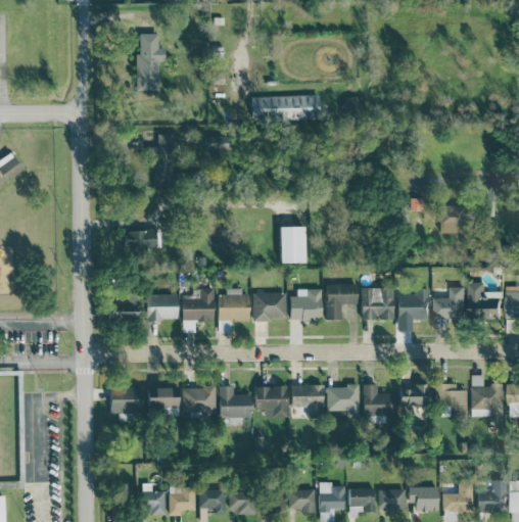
[(158,34),(140,34),(140,53),(137,53),(137,91),(159,91),(159,61),(166,61),(166,47),(159,47),(158,34)]
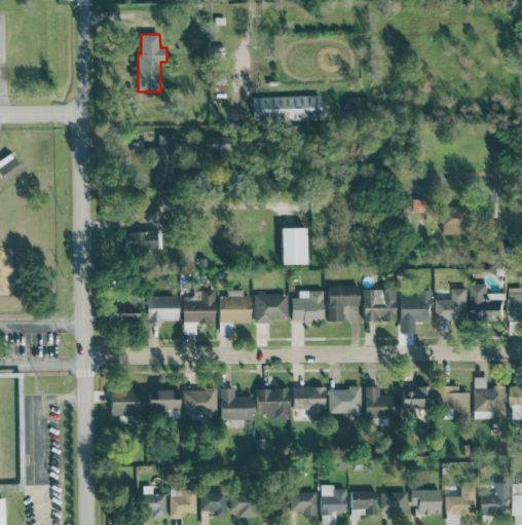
[(225,50),(213,51),(214,91),(226,91),(225,50)]
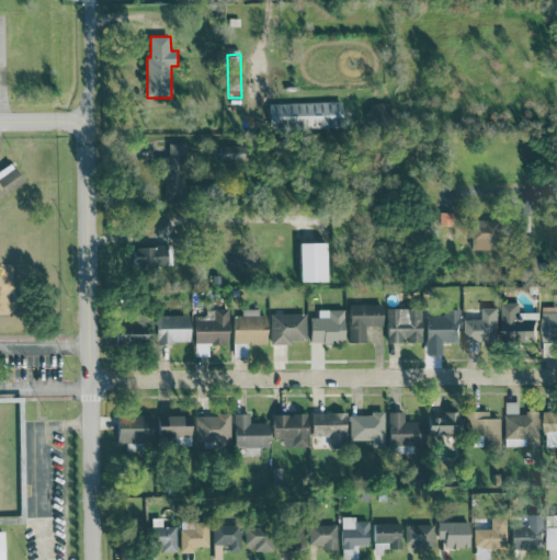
[(270,104),(271,129),(343,127),(342,102),(270,104)]
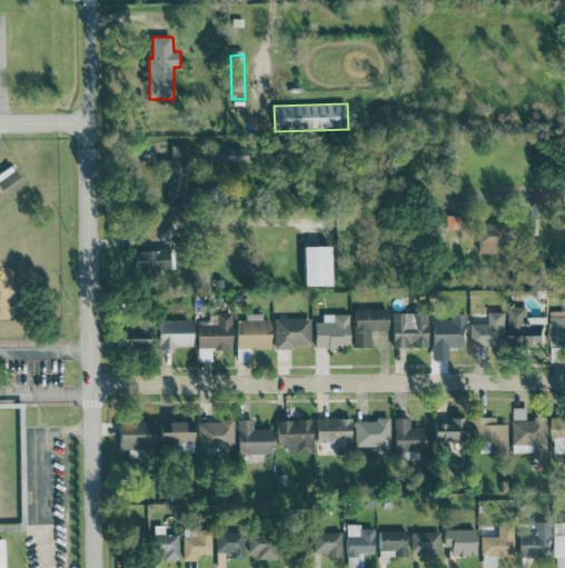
[(188,146),(172,146),(172,159),(165,159),(166,202),(188,201),(188,146)]
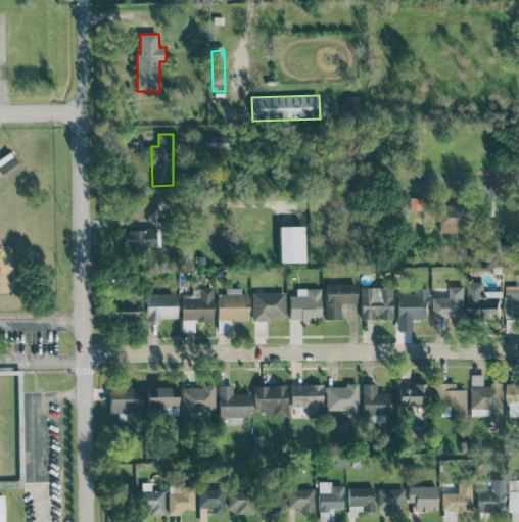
[(206,150),(230,150),(230,136),(205,136),(206,150)]
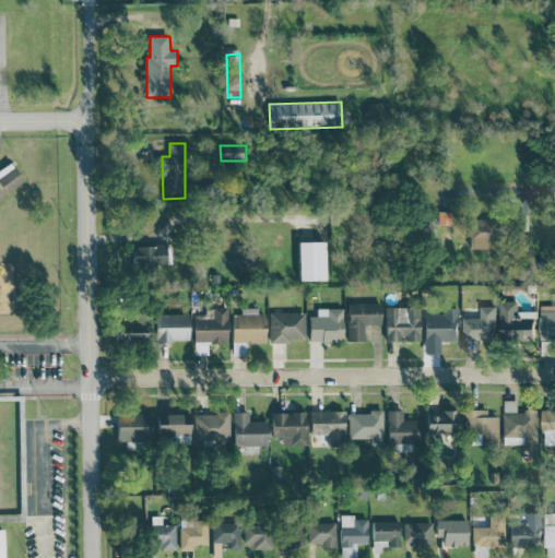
[(0,198),(24,180),(11,163),(0,169),(0,198)]
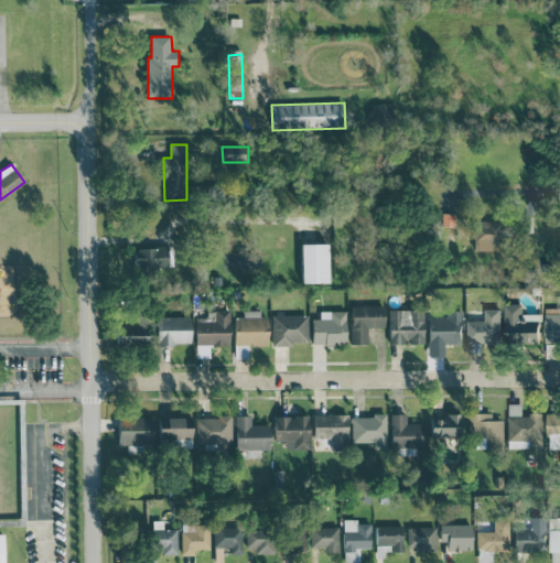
[(475,252),(494,252),(494,222),(475,222),(475,252)]
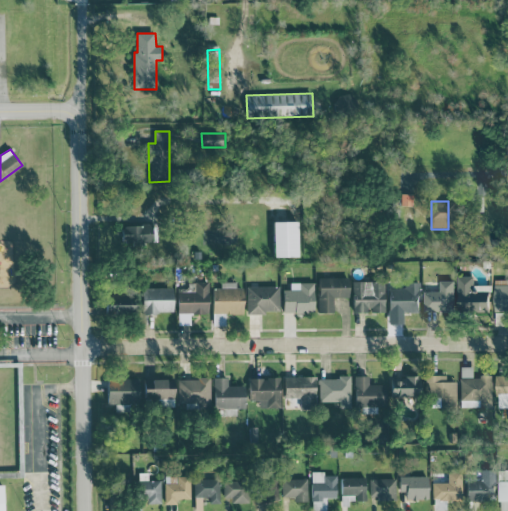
[(298,257),(297,221),(273,222),(274,257),(298,257)]
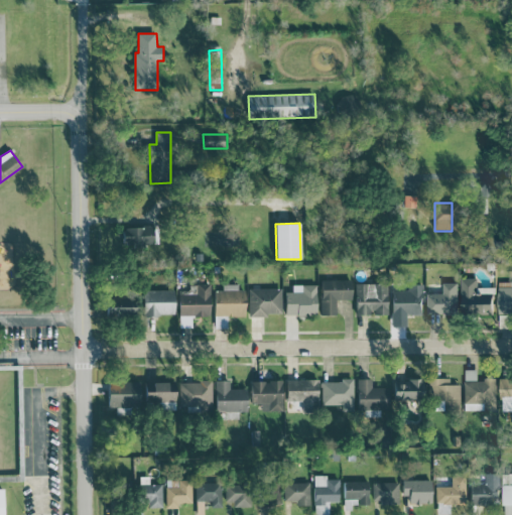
[(124,228),(124,248),(155,247),(154,227),(124,228)]
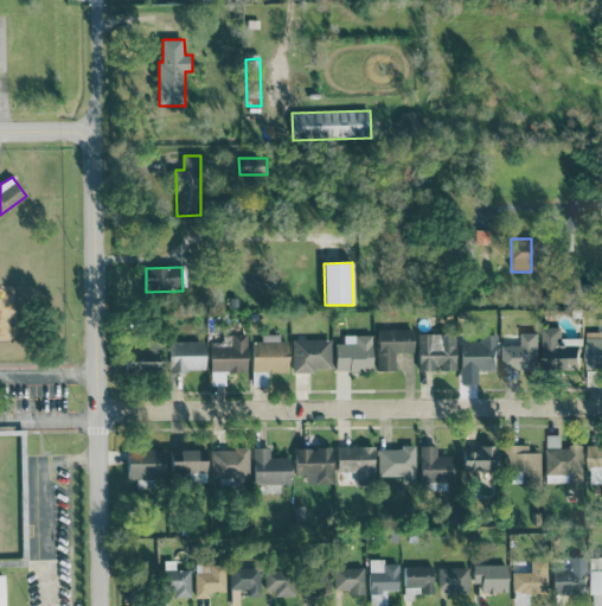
[(581,338),(563,338),(563,329),(544,329),(544,368),(581,368),(581,338)]
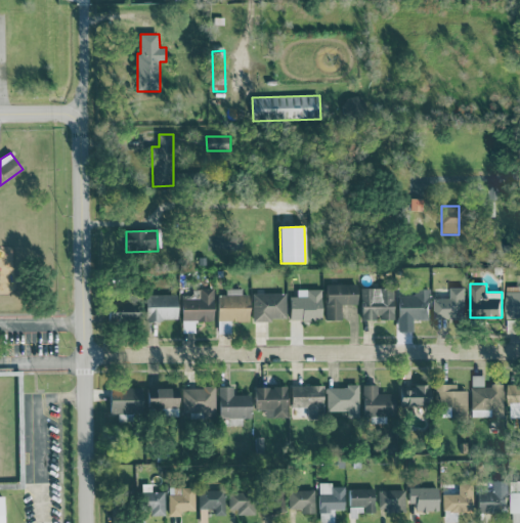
[(358,304),(357,285),(327,285),(328,320),(343,320),(343,305),(358,304)]
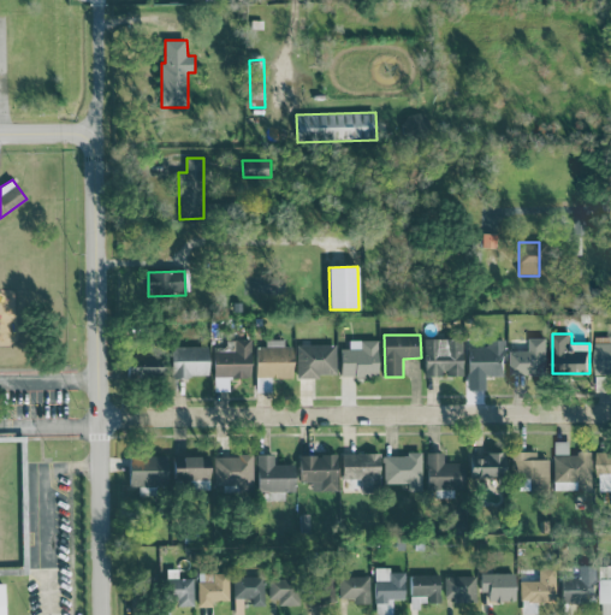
[(595,374),(610,374),(610,336),(597,336),(595,374)]
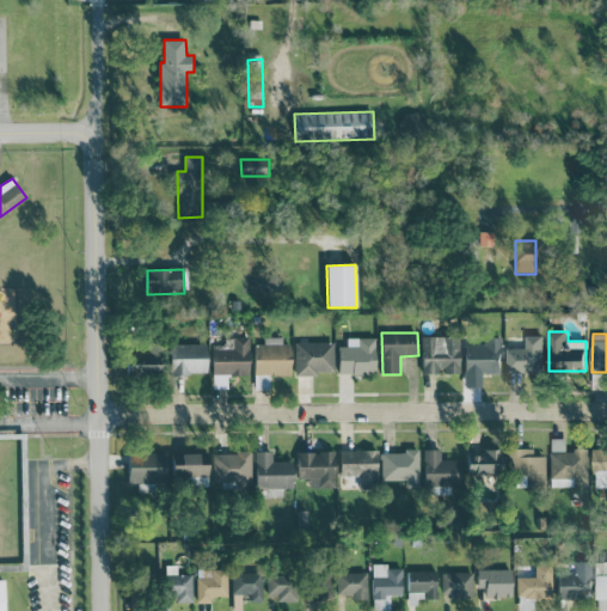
[(461,336),(423,337),(423,373),(461,373),(461,336)]
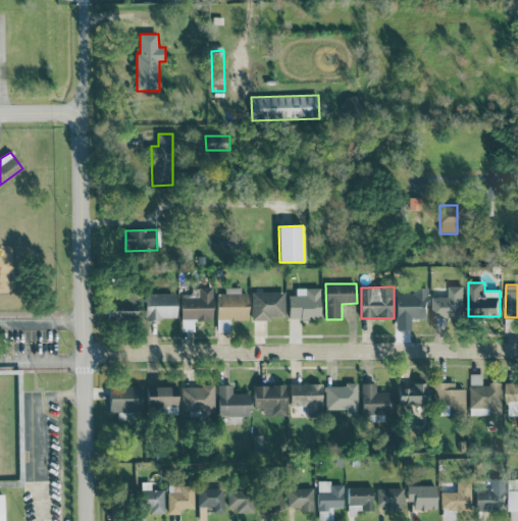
[(433,317),(465,317),(464,287),(450,287),(450,297),(433,297),(433,317)]
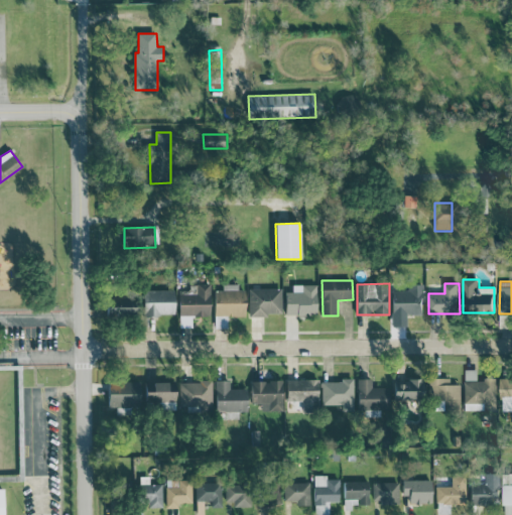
[(182,329),(195,328),(195,316),(213,316),(212,284),(193,284),(193,292),(181,292),(182,329)]
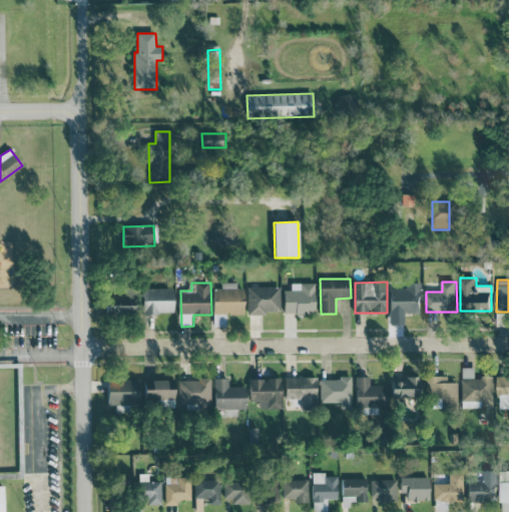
[(243,283),(224,284),(224,289),(214,289),(215,315),(243,315),(243,283)]
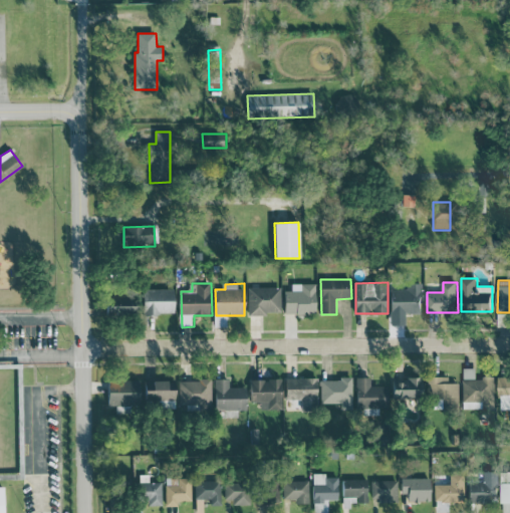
[(408,289),(391,290),(392,313),(422,313),(422,283),(408,284),(408,289)]
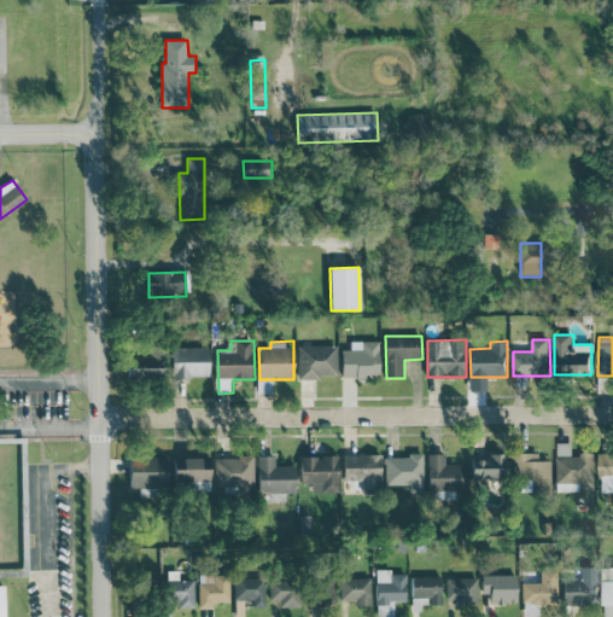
[(380,342),(352,342),(352,350),(343,350),(342,377),(379,378),(380,342)]
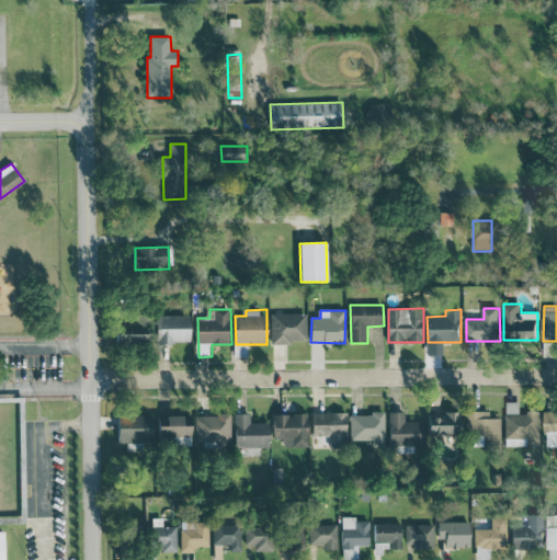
[(308,343),(308,313),(273,315),(273,343),(308,343)]
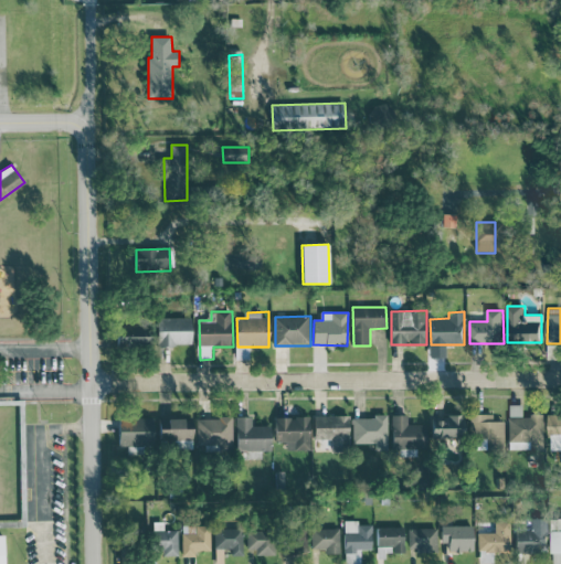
[(193,318),(158,319),(159,347),(194,346),(193,318)]
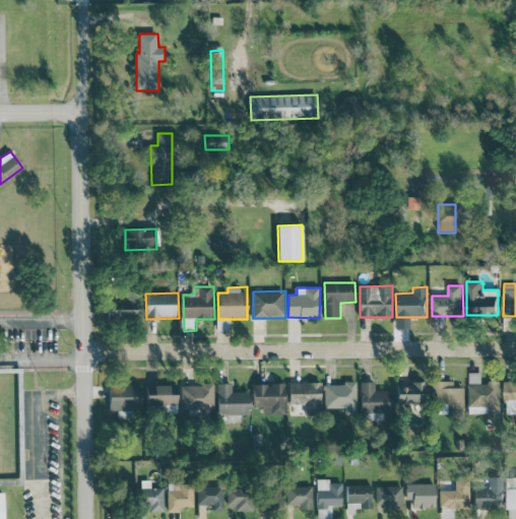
[(139,318),(138,300),(107,301),(107,319),(139,318)]
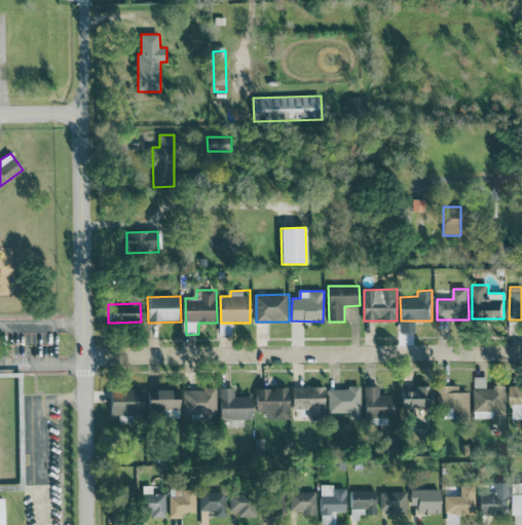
[(221,327),(221,335),(233,335),(233,326),(221,327)]
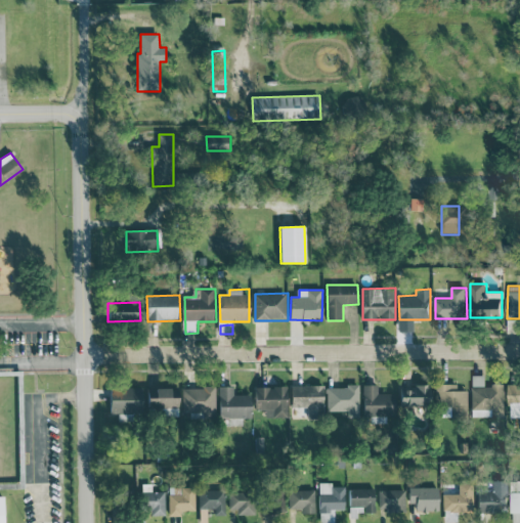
[(475,416),(495,415),(495,409),(506,409),(506,385),(487,385),(487,376),(474,376),(475,416)]
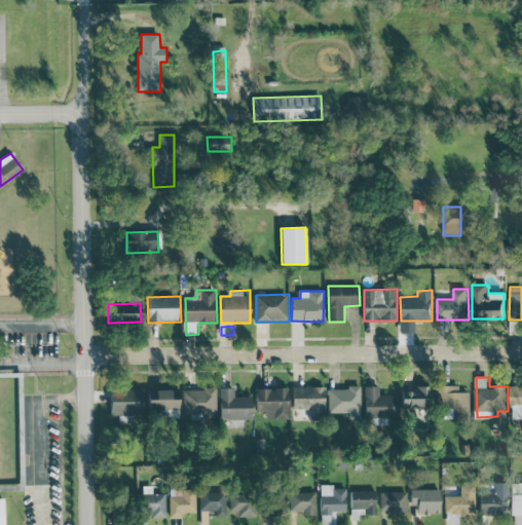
[(512,418),(521,418),(521,385),(513,386),(512,418)]
